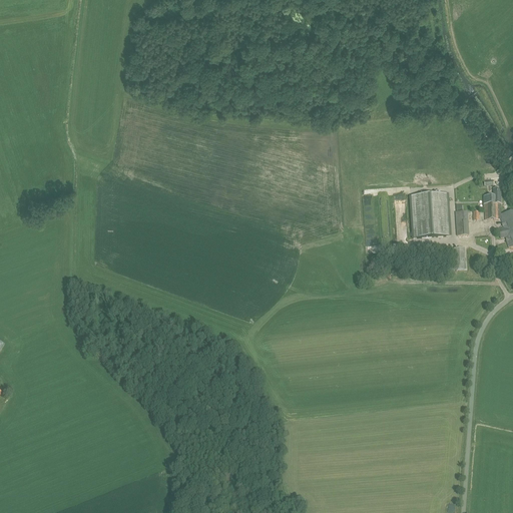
[(494,196),(484,196),(484,204),(485,204),(485,220),(501,220),(501,204),(501,189),(494,189),(494,196)]
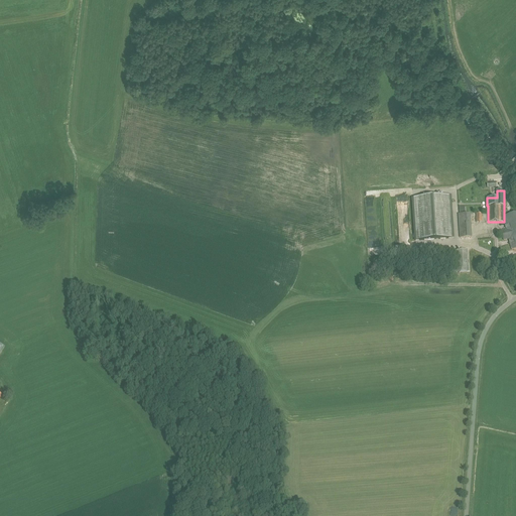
[(446,197),(418,199),(421,240),(449,238),(446,197)]
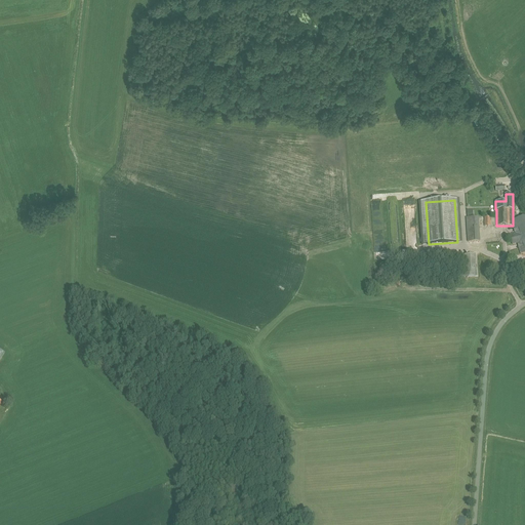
[(524,216),(513,219),(513,226),(515,233),(510,234),(512,245),(517,244),(520,254),(524,253),(524,216)]
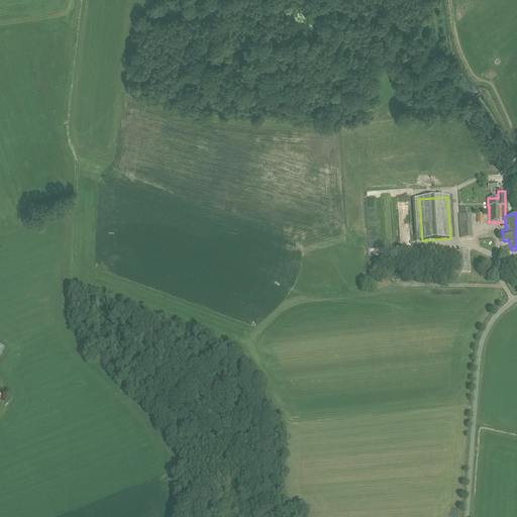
[(473,238),(471,214),(458,214),(460,238),(473,238)]
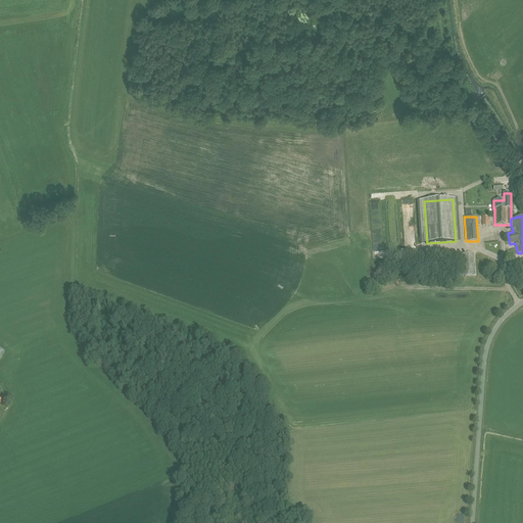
[(475,276),(474,253),(459,254),(460,277),(475,276)]
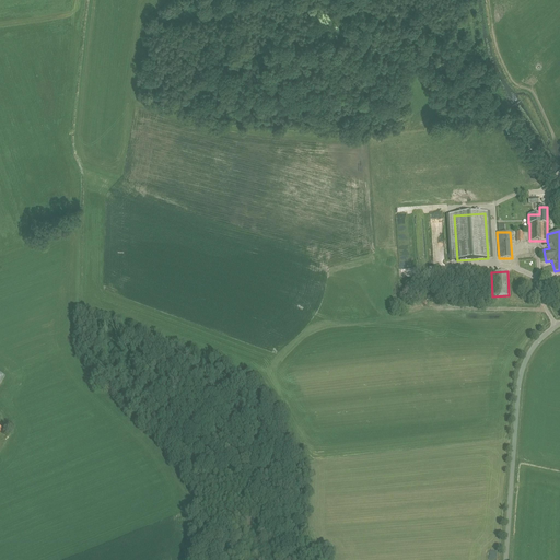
[(552,293),(559,290),(559,279),(549,282),(552,293)]
